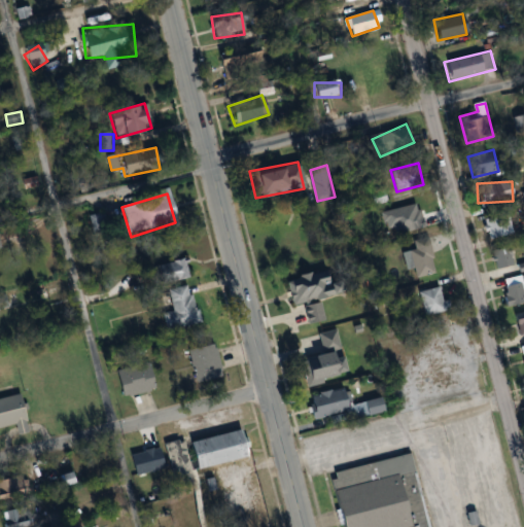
[(419,203),(393,208),(396,224),(422,219),(419,203)]
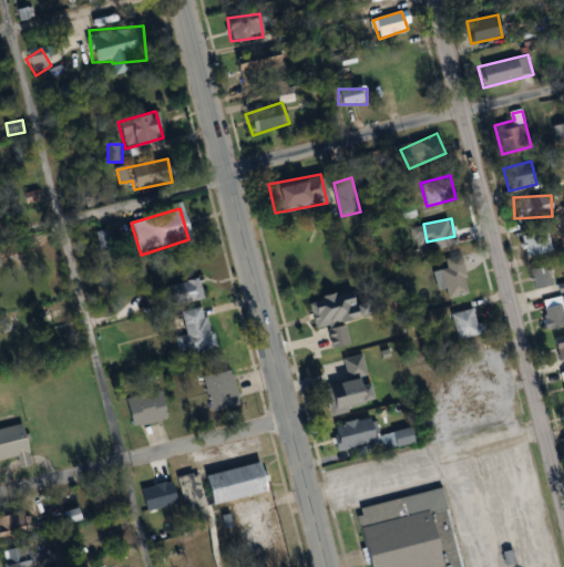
[(526,258),(554,248),(546,229),(519,239),(526,258)]
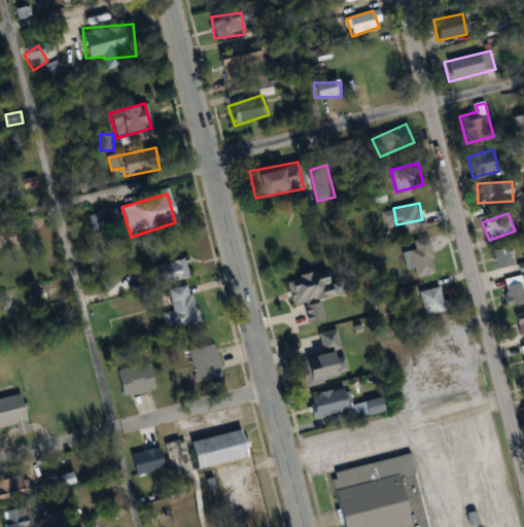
[(435,273),(429,237),(413,240),(414,250),(405,252),(408,270),(414,269),(415,277),(435,273)]
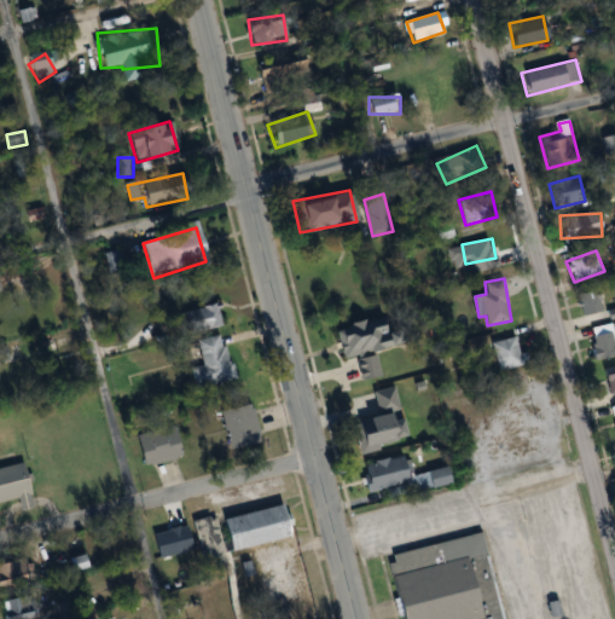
[(576,293),(580,314),(605,311),(602,288),(576,293)]
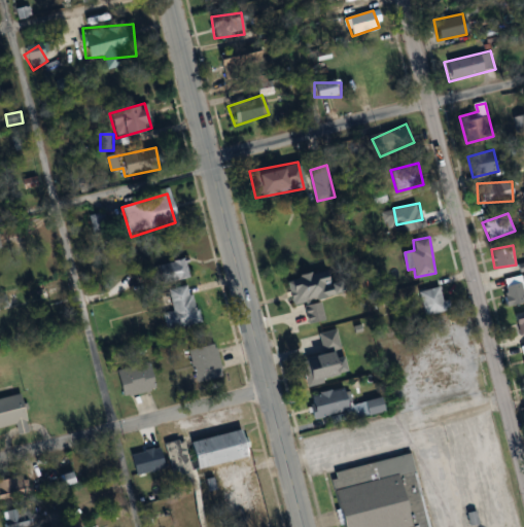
[(186,257),(155,264),(160,284),(190,278),(186,257)]
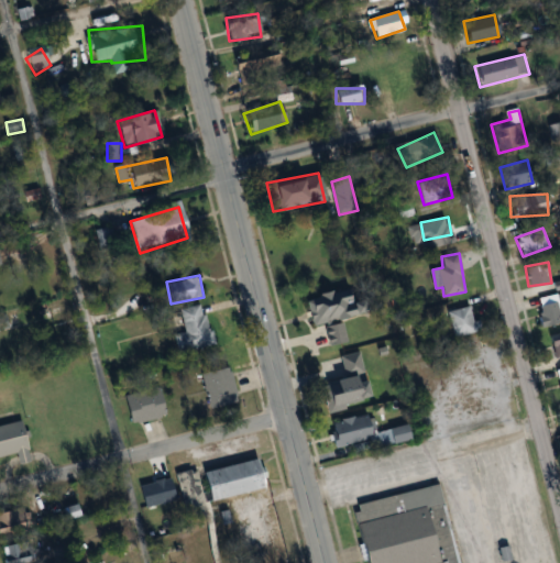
[(352,287),(304,297),(310,324),(359,313),(352,287)]
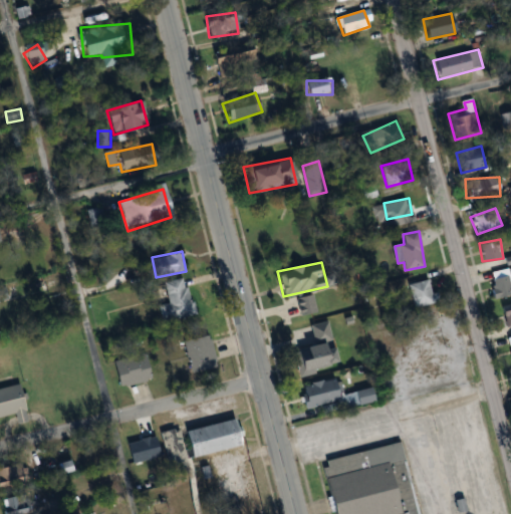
[(494,297),(510,294),(510,269),(490,272),(494,297)]
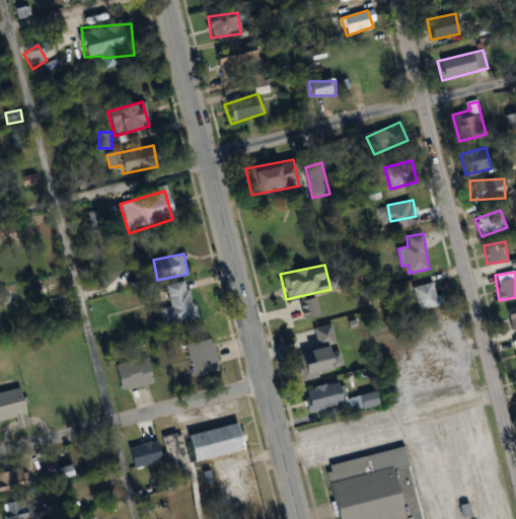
[(196,319),(189,280),(164,285),(168,306),(159,307),(163,325),(196,319)]
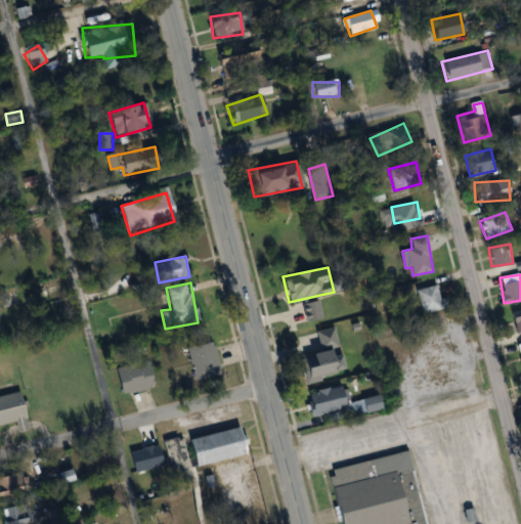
[(416,290),(422,311),(442,306),(436,285),(416,290)]
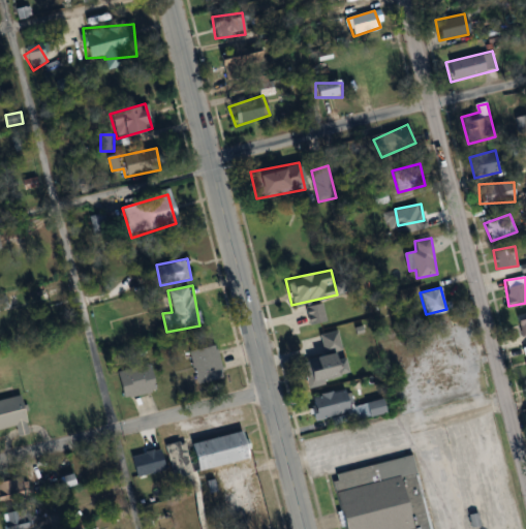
[(188,350),(194,382),(223,377),(217,344),(188,350)]
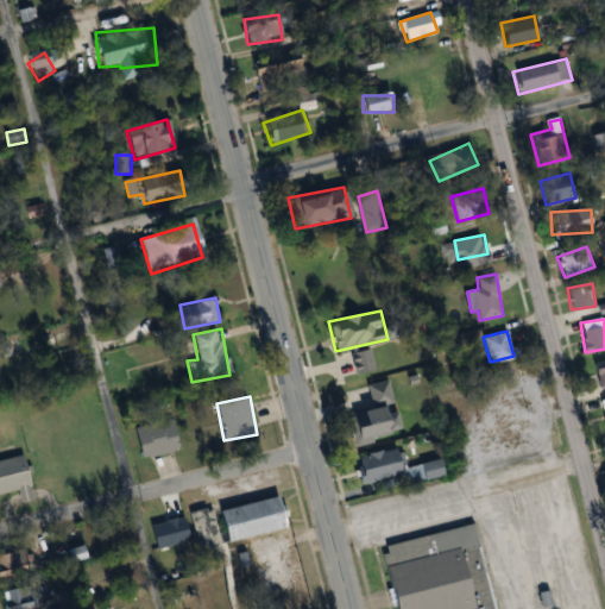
[(353,444),(396,435),(389,406),(346,415),(353,444)]
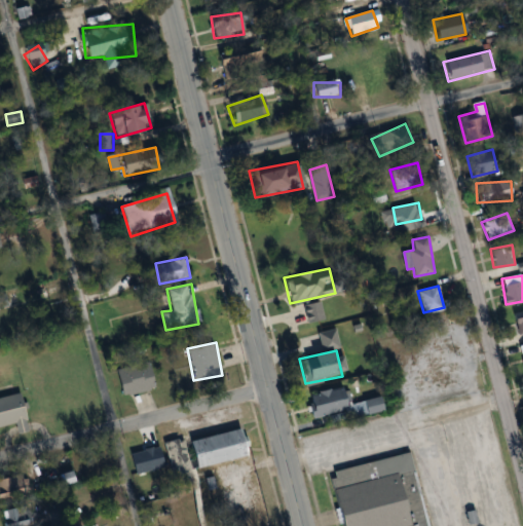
[(122,397),(155,387),(148,362),(115,370),(122,397)]
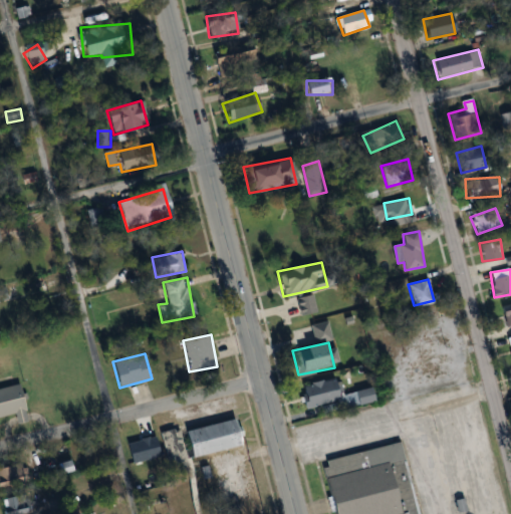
[(300,383),(302,407),(338,403),(335,379),(300,383)]
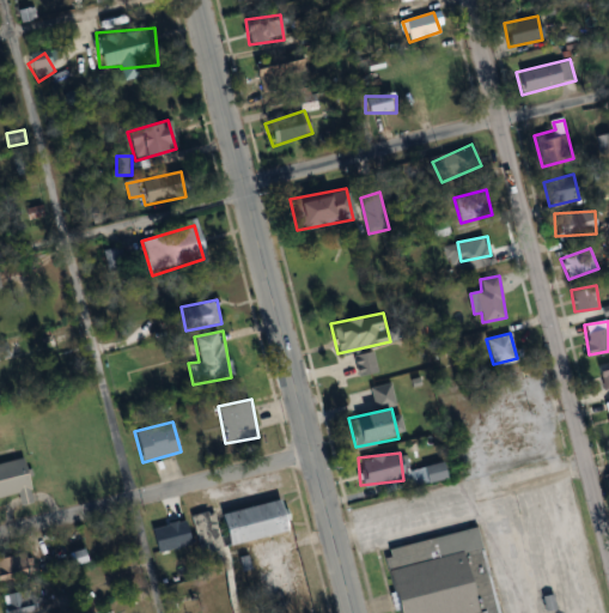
[(0,496),(17,493),(19,504),(30,502),(22,459),(0,463),(0,496)]
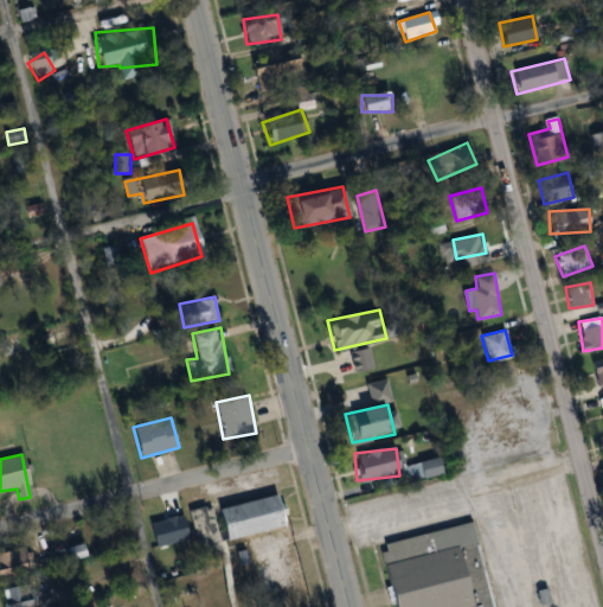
[(417,461),(417,474),(438,474),(438,461),(417,461)]
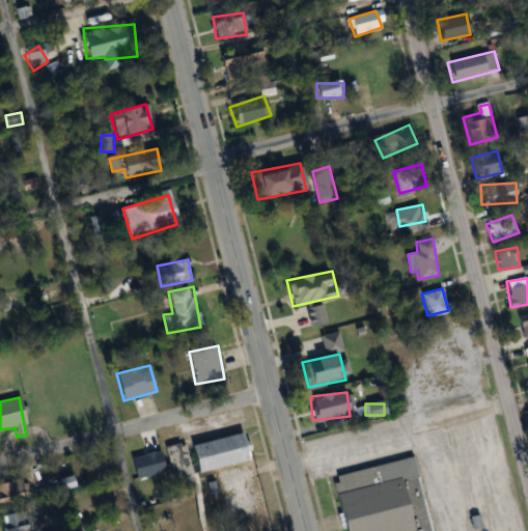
[(188,444),(194,472),(247,462),(245,451),(252,450),(250,440),(243,441),(241,434),(188,444)]
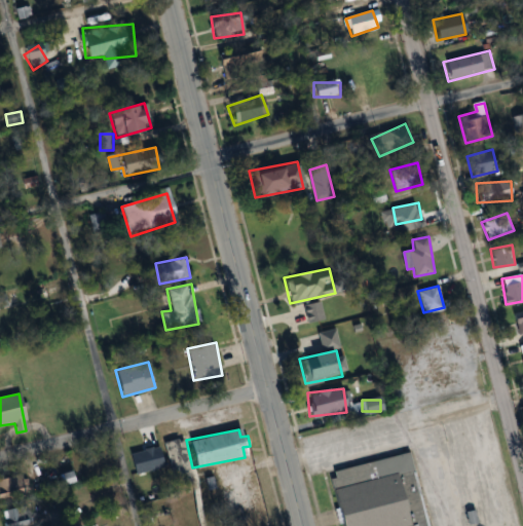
[(327,472),(339,525),(426,525),(408,452),(327,472)]
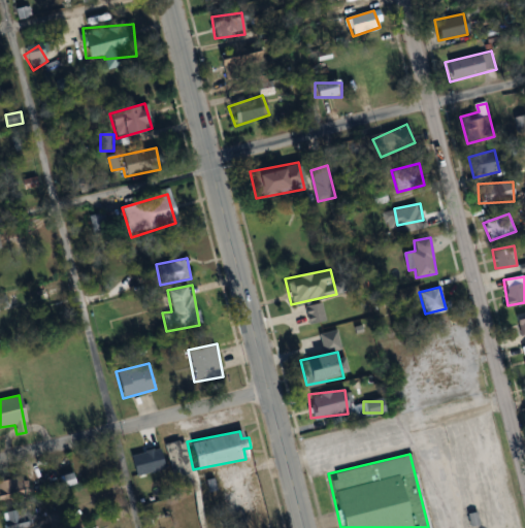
[(60,488),(71,483),(67,472),(55,477),(60,488)]
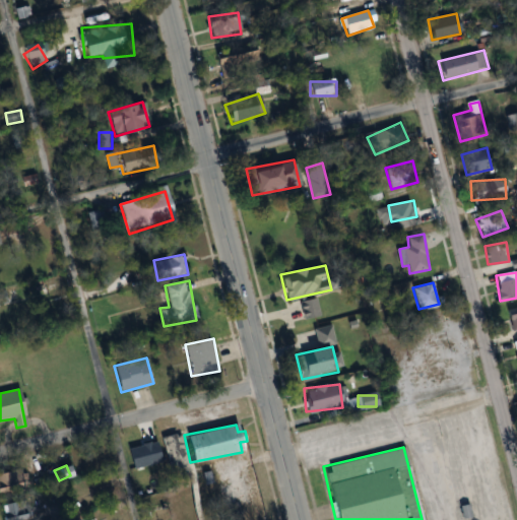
[(11,519),(22,519),(30,505),(9,495),(0,515),(11,519)]
